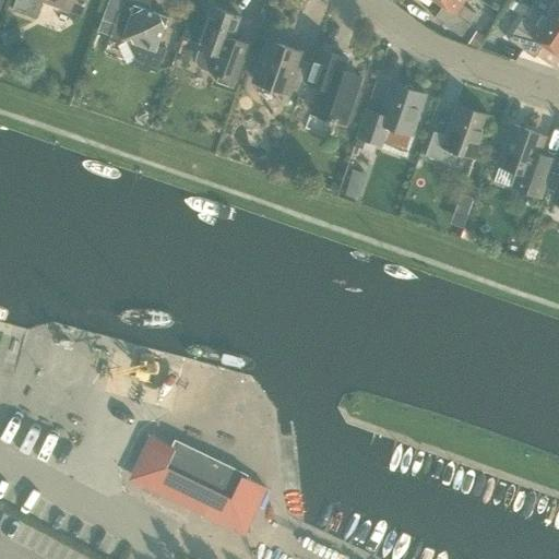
[(44,0),(81,13),(85,0),(15,0),(12,9),(37,19),(43,0),(44,0)]
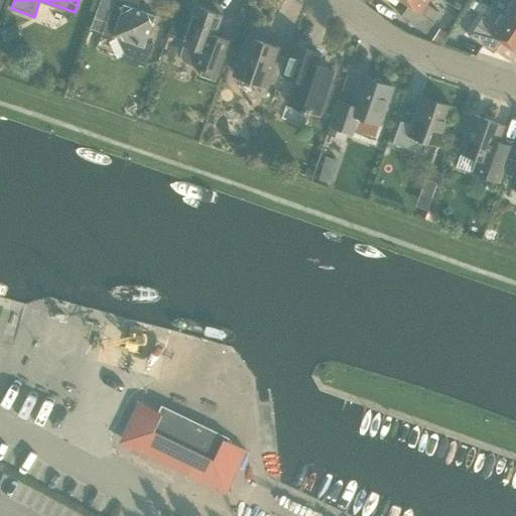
[(138,0),(100,0),(90,27),(116,36),(121,34),(128,47),(124,57),(145,66),(153,44),(145,41),(155,15),(136,8),(138,0)]
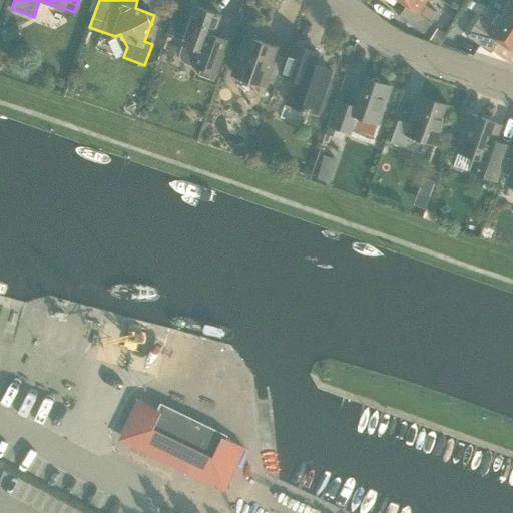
[(400,0),(412,8),(404,20),(424,33),(437,12),(423,3),(425,0),(400,0)]
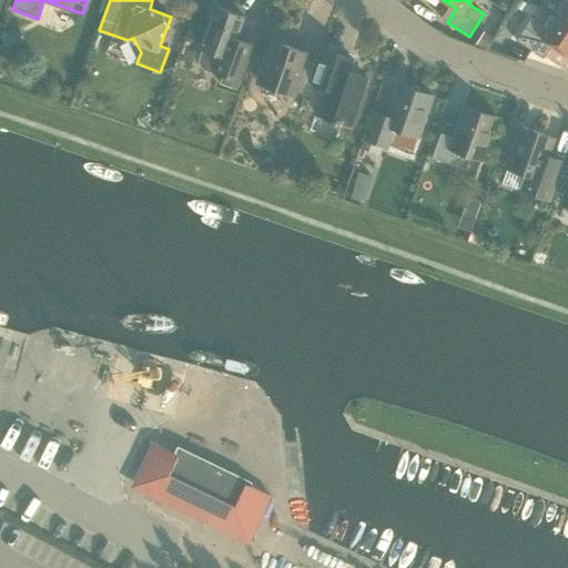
[(567,0),(554,0),(558,2),(550,14),(553,16),(567,26),(567,0)]
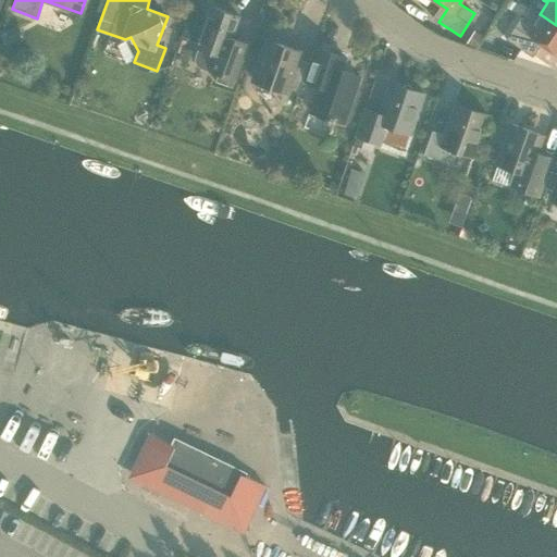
[(247,45),(231,39),(239,15),(210,5),(196,46),(214,53),(208,70),(219,73),(215,81),(232,87),(243,59),(247,45)]
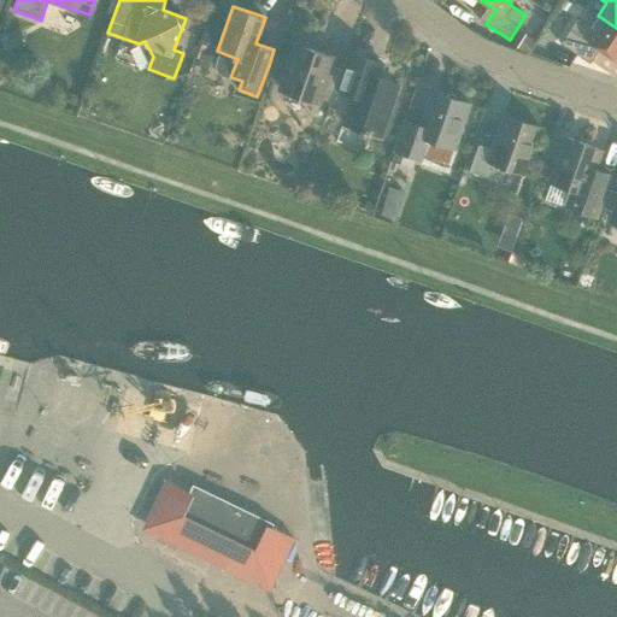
[(616,28),(600,17),(593,29),(576,18),(559,42),(583,58),(593,43),(616,59),(616,28)]
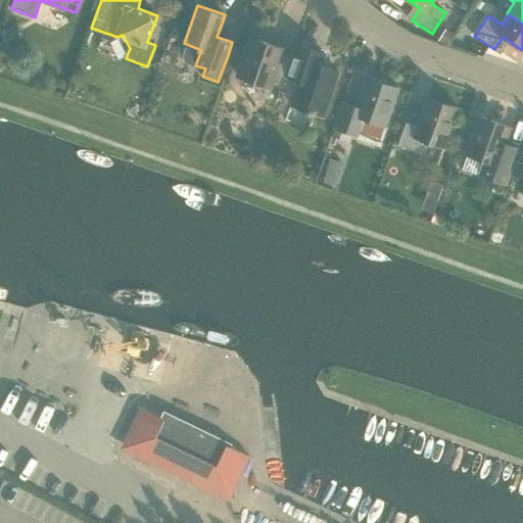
[(20,38),(18,26),(2,28),(4,41),(20,38)]
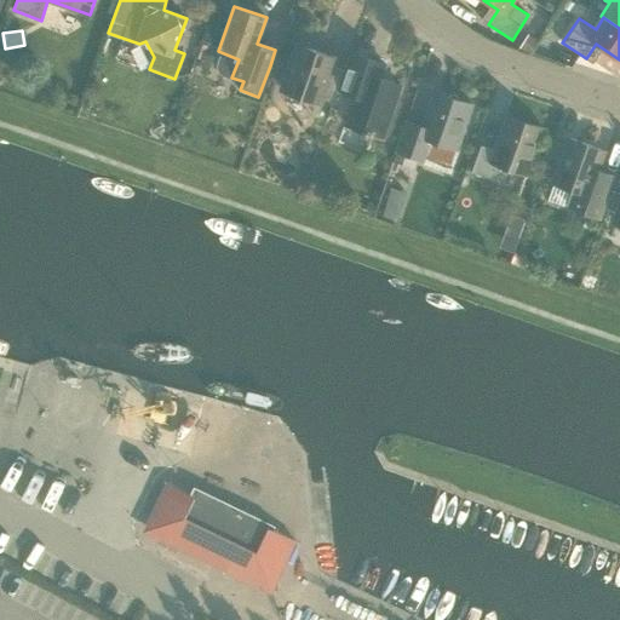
[(298,44),(282,90),(319,102),(320,98),(332,103),(343,70),(331,65),(334,57),(298,44)]
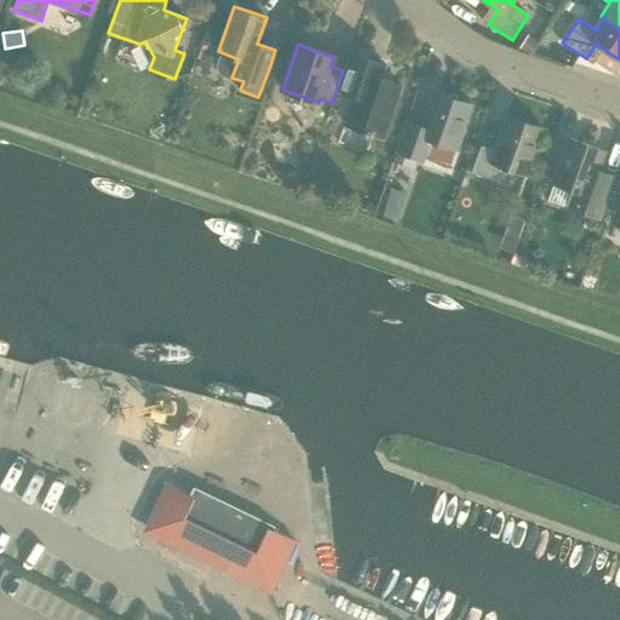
[(384,136),(401,85),(380,78),(385,64),(352,52),(339,90),(355,95),(345,122),(384,136)]
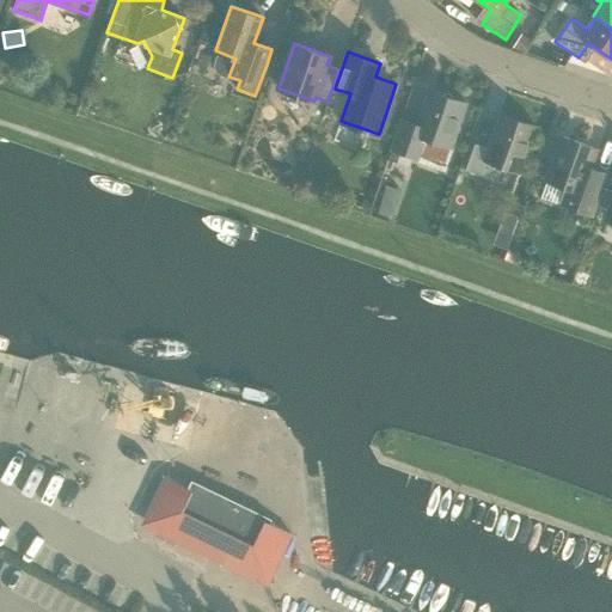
[(402,120),(392,148),(417,158),(424,138),(451,147),(466,103),(428,90),(416,124),(402,120)]
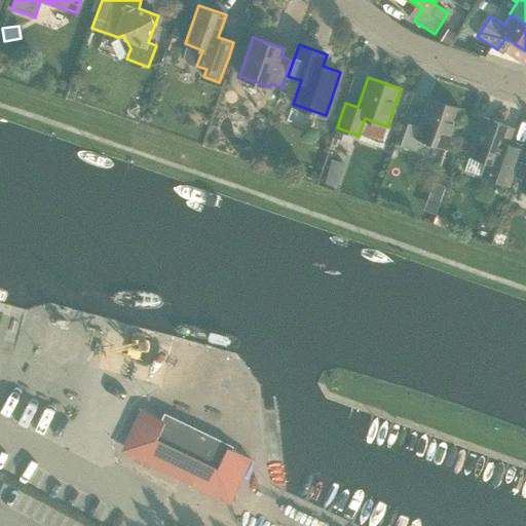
[(446,147),(460,109),(430,99),(420,127),(409,123),(401,146),(421,153),(425,140),(446,147)]
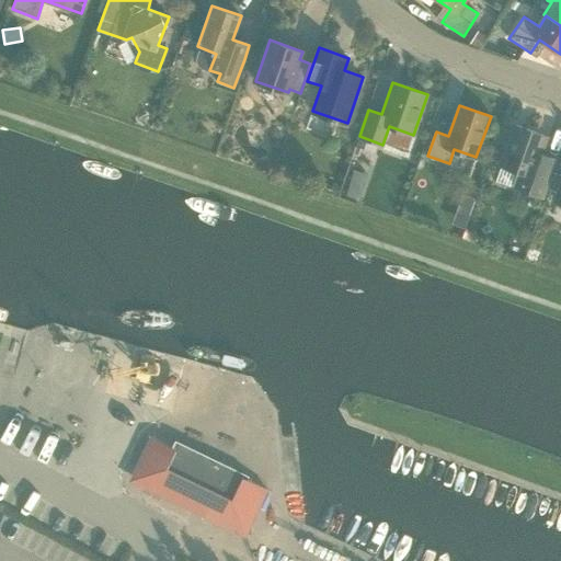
[(541,196),(550,171),(536,165),(546,135),(515,124),(500,165),(519,172),(515,187),(541,196)]
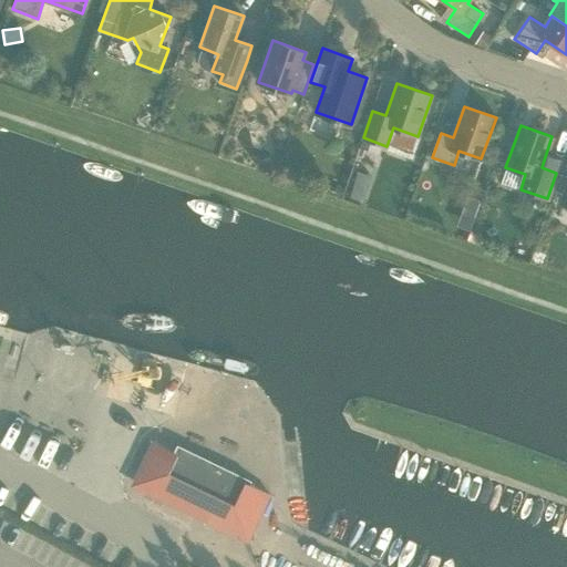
[(566,175),(562,174),(555,192),(566,194),(566,195),(564,205),(566,205),(566,175)]
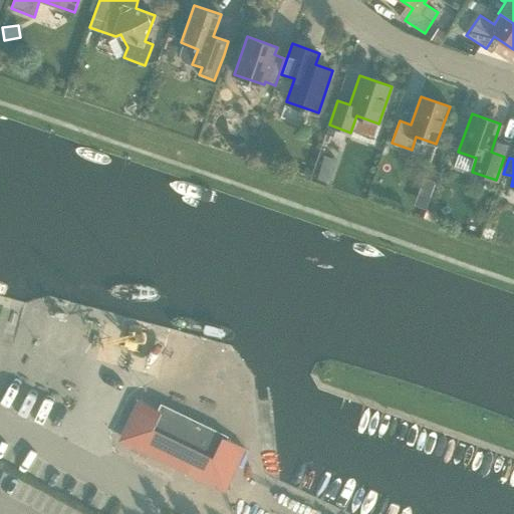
[(316,176),(328,180),(330,174),(327,168),(320,166),(316,176)]
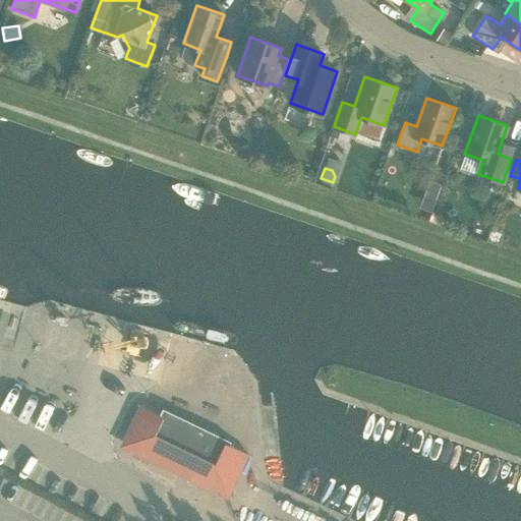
[(160,415),(137,405),(137,406),(140,407),(125,441),(127,448),(189,477),(187,481),(188,481),(190,478),(227,496),(247,453),(233,447),(234,445),(163,410),(160,415)]
